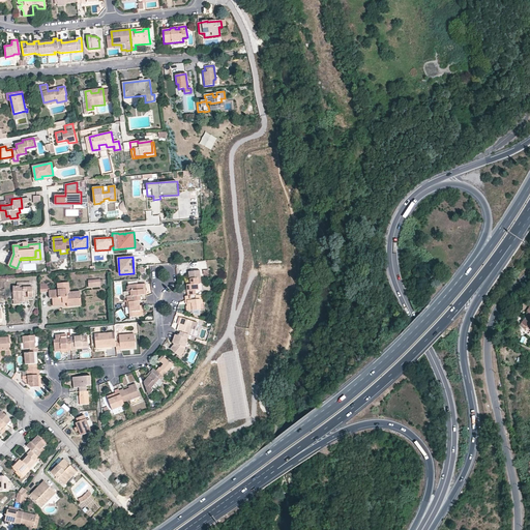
[(203,291),(202,284),(201,271),(189,272),(189,280),(190,280),(190,283),(192,285),(188,285),(186,285),(187,296),(196,295),(196,291),(202,291),(203,291)]
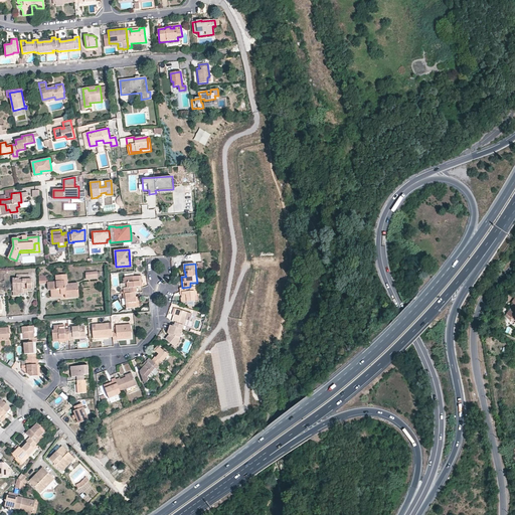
[(98,278),(98,273),(98,272),(86,273),(87,280),(98,279),(98,278)]
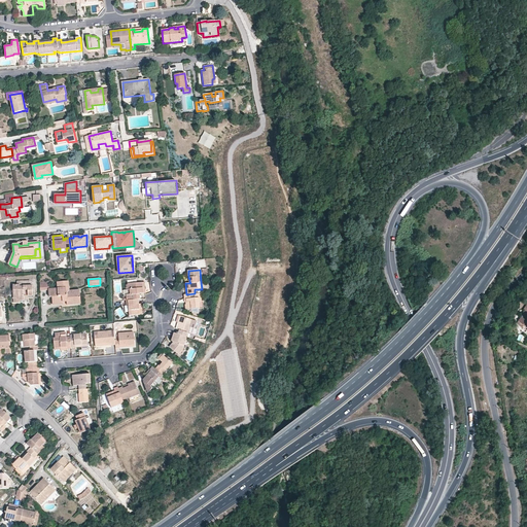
[(30,280),(18,281),(18,284),(12,284),(13,300),(20,300),(20,301),(24,301),(24,300),(24,295),(28,295),(33,295),(33,285),(30,285),(30,280)]
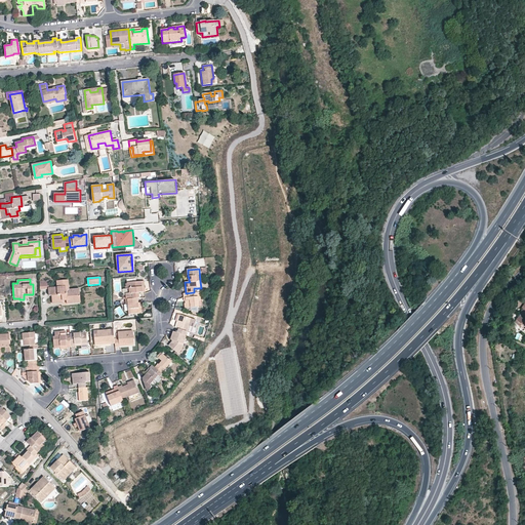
[(40,282),(41,289),(48,288),(49,295),(52,295),(53,304),(64,303),(64,300),(67,300),(75,299),(74,296),(80,295),(80,288),(70,289),(69,280),(56,281),(57,287),(50,288),(49,281),(40,282)]
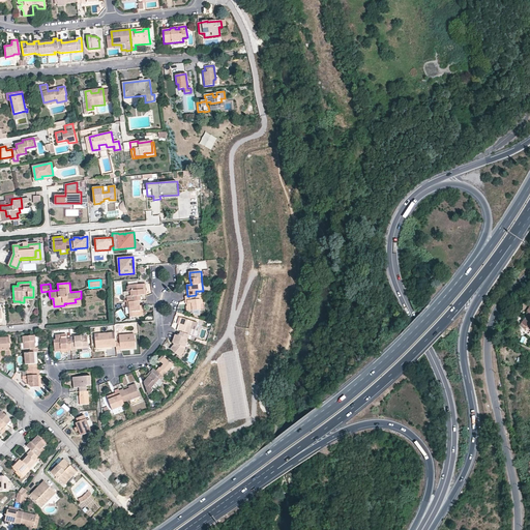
[(145,295),(144,284),(128,286),(128,291),(130,291),(131,296),(129,296),(127,296),(127,302),(139,301),(141,300),(141,296),(145,295)]
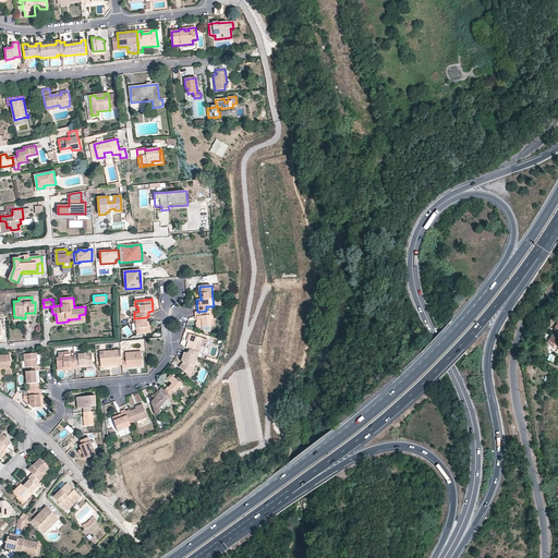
[(197,312),(195,312),(195,317),(197,316),(197,319),(196,319),(197,323),(196,324),(196,328),(211,327),(210,320),(209,311),(206,311),(197,312)]
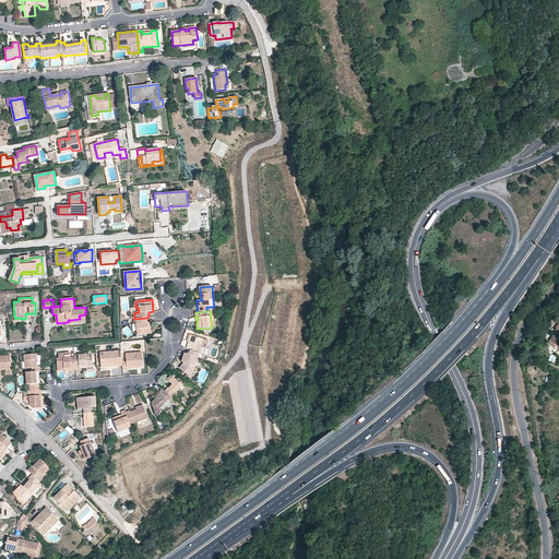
[(86,322),(85,314),(79,316),(80,319),(71,320),(71,324),(86,322)]
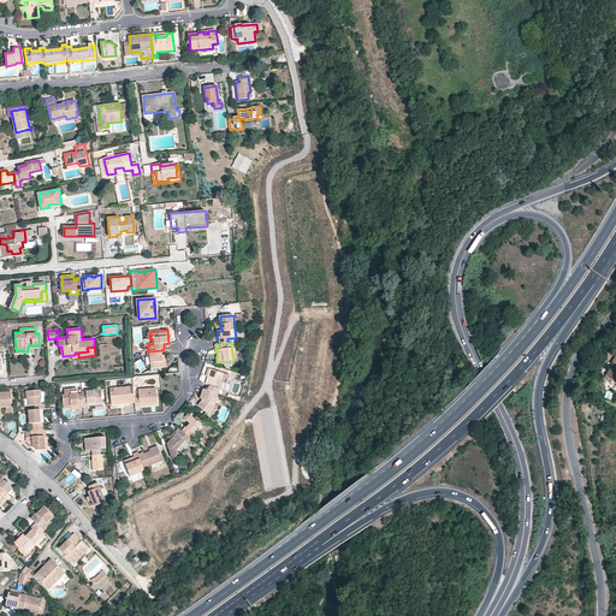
[(161,350),(148,351),(146,351),(146,356),(150,356),(152,369),(164,368),(163,355),(161,350)]
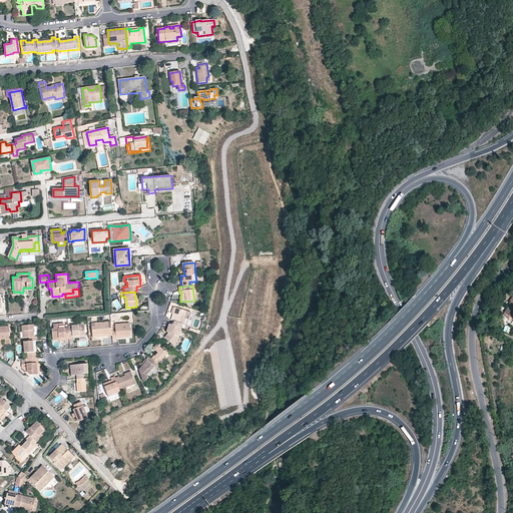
[(184,319),(187,312),(177,308),(174,315),(172,321),(174,322),(173,325),(181,328),(184,319)]
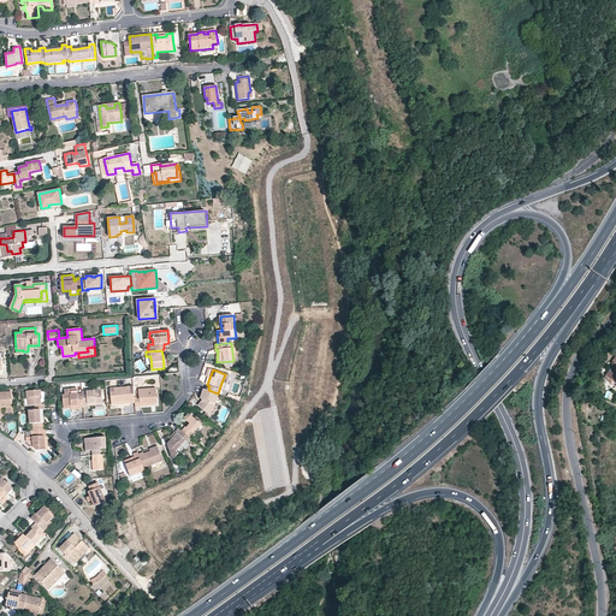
[(135,400),(134,386),(114,389),(114,392),(111,392),(112,403),(129,401),(130,403),(135,403),(135,400)]
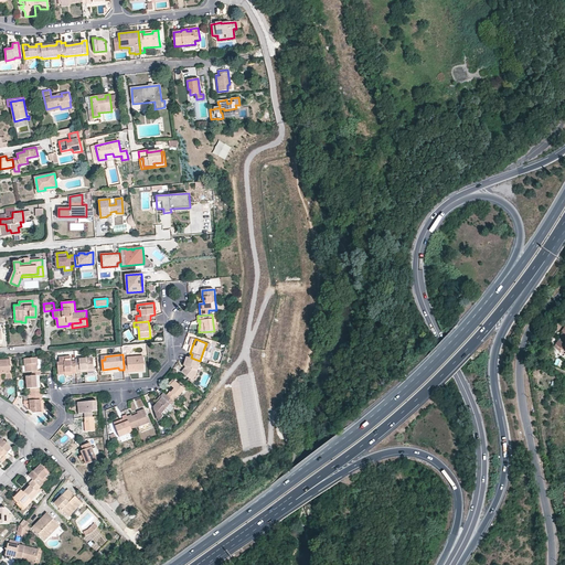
[(76,373),(75,361),(72,361),(71,355),(60,356),(60,362),(57,362),(59,374),(72,372),(72,374),(76,373)]
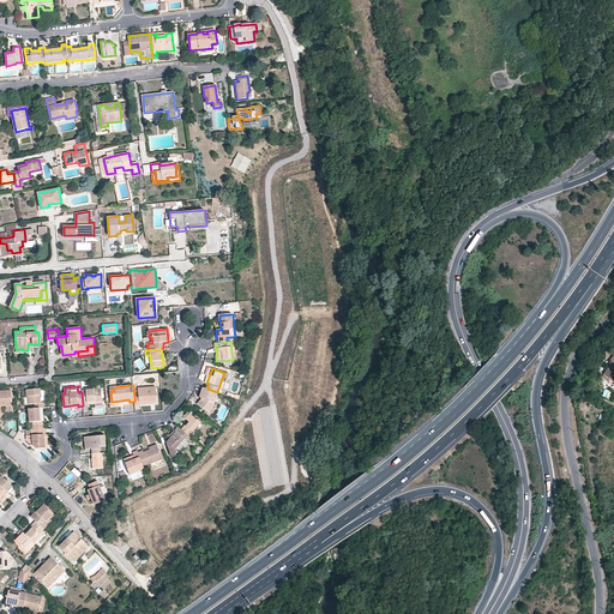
[(139,387),(139,390),(139,397),(137,398),(134,398),(134,402),(134,405),(140,405),(139,403),(148,402),(148,403),(157,403),(155,386),(139,387)]
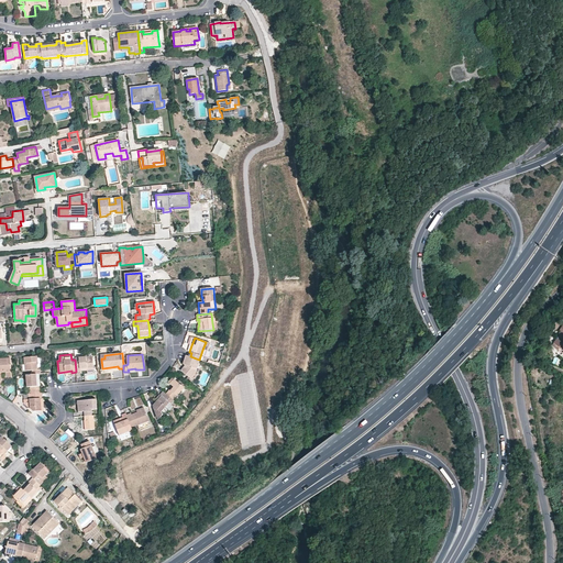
[(190,356),(186,355),(184,362),(185,364),(186,365),(181,371),(191,378),(196,374),(200,360),(199,360),(190,356)]
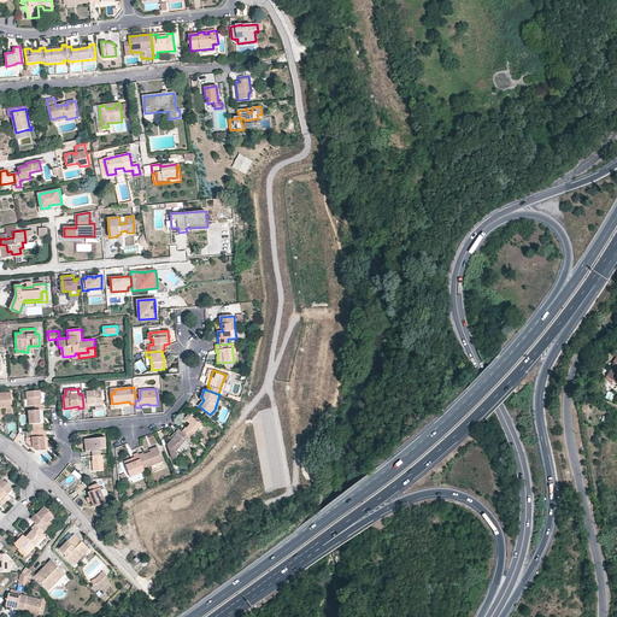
[(40,410),(43,410),(45,410),(45,405),(41,405),(40,391),(27,392),(28,406),(35,406),(35,410),(40,410)]
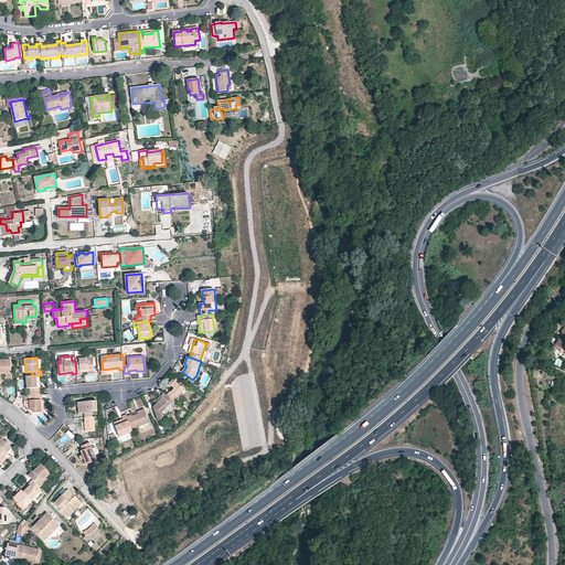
[(93,358),(75,359),(75,361),(76,373),(81,372),(81,370),(94,369),(93,358)]
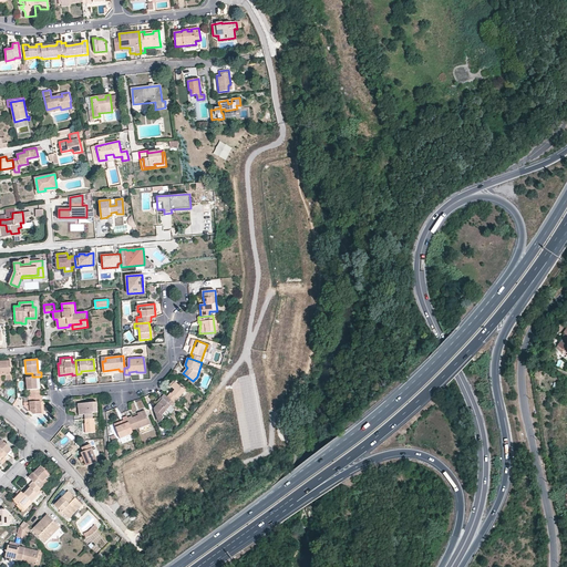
[(0,361),(0,389),(1,390),(2,389),(2,382),(12,382),(10,361),(0,361)]
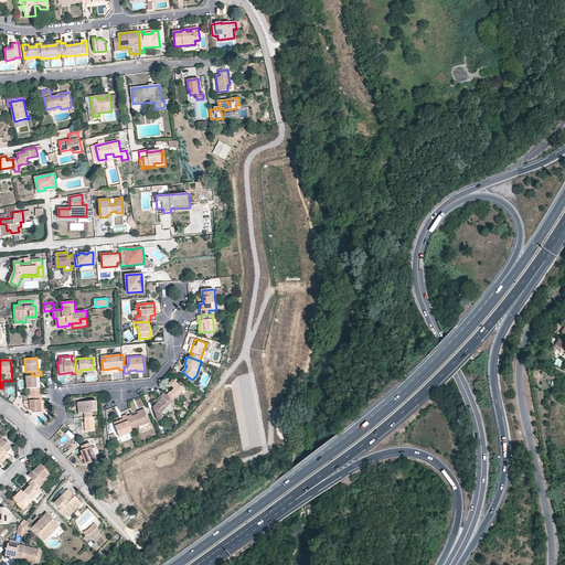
[(548,377),(556,381),(558,373),(551,370),(548,377)]
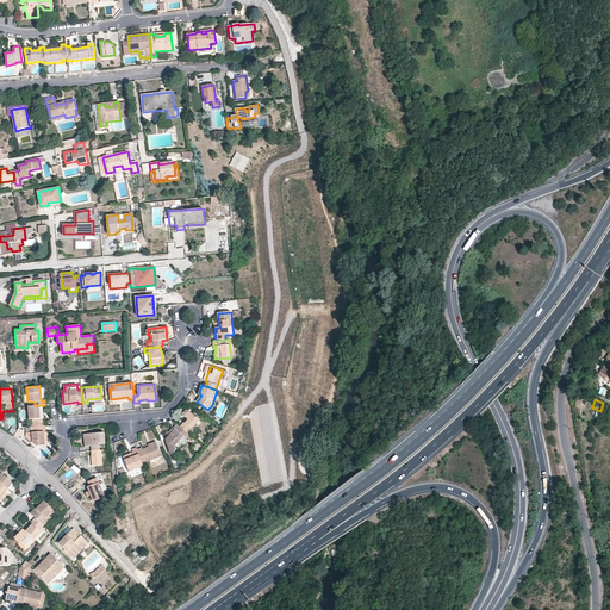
[(32,419),(33,427),(44,427),(43,418),(44,418),(43,405),(39,405),(35,405),(29,406),(30,419),(32,419)]
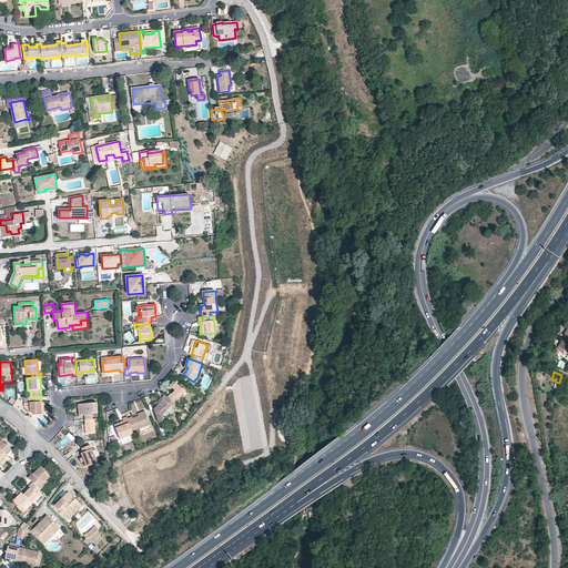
[(185,391),(175,383),(171,387),(175,391),(172,394),(171,393),(168,397),(174,403),(178,399),(179,401),(185,391)]
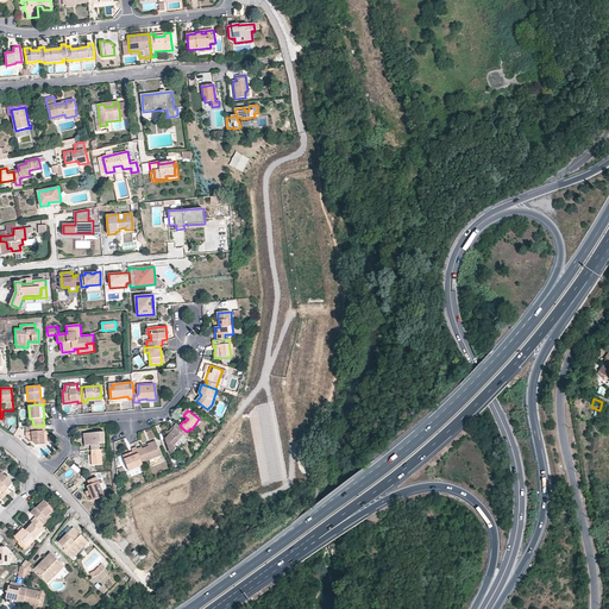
[(180,426),(176,424),(174,427),(175,428),(165,439),(167,440),(165,440),(170,452),(171,452),(173,452),(176,449),(174,446),(183,435),(186,438),(188,434),(187,432),(180,426)]
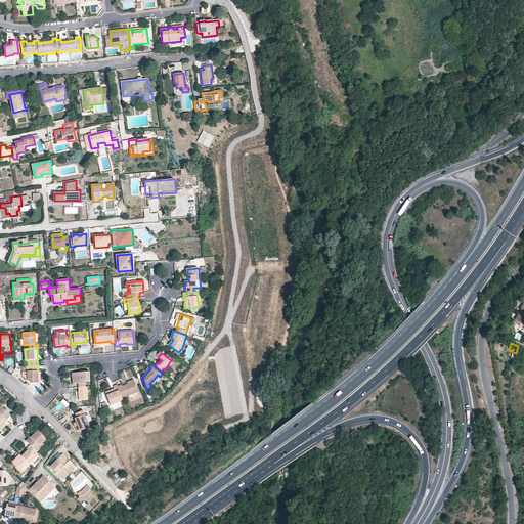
[(40,370),(39,365),(38,366),(29,366),(27,366),(27,372),(23,372),(24,377),(28,377),(28,381),(32,383),(38,383),(37,370),(40,370)]
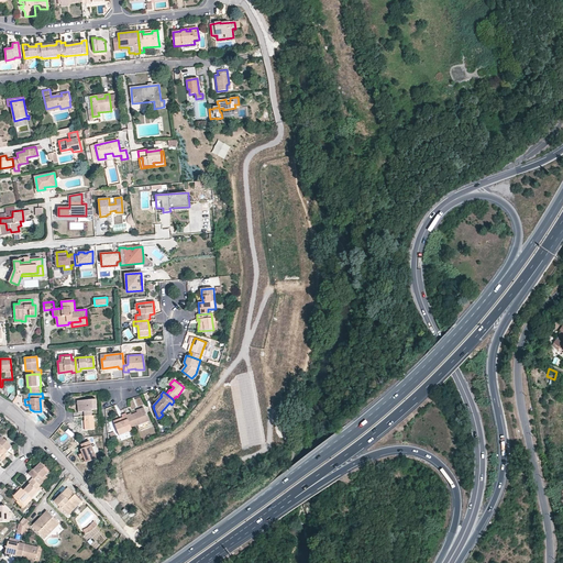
[(92,416),(91,409),(97,409),(96,399),(78,401),(78,412),(84,412),(85,417),(92,416)]
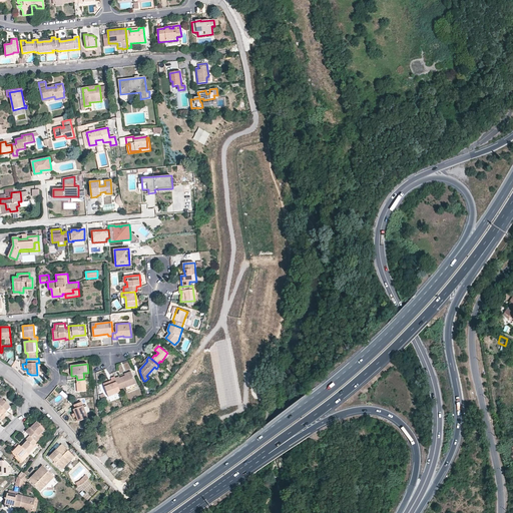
[(119,377),(115,378),(115,379),(117,382),(119,390),(135,384),(131,372),(124,374),(125,376),(119,378),(119,377)]
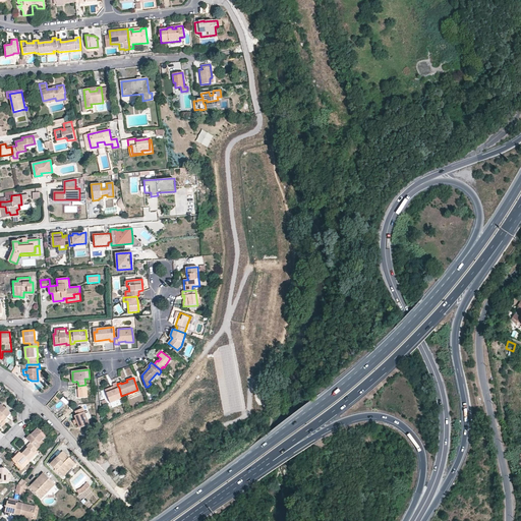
[(106,393),(119,388),(117,385),(117,384),(116,383),(113,384),(114,387),(105,390),(106,393)]
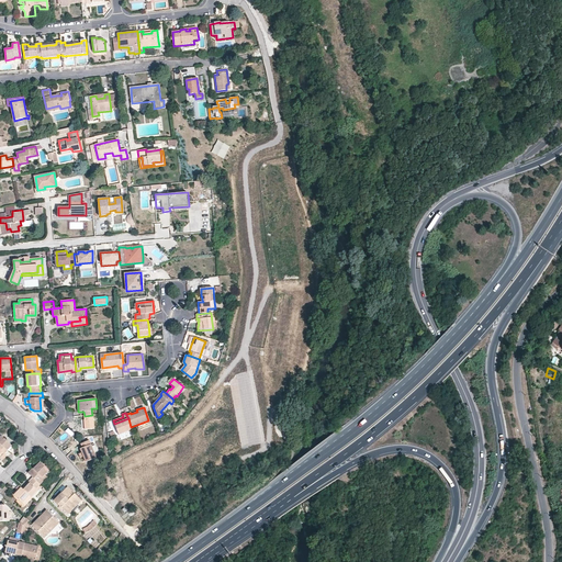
[(96,419),(94,415),(92,415),(85,416),(86,429),(94,428),(93,419),(96,419)]
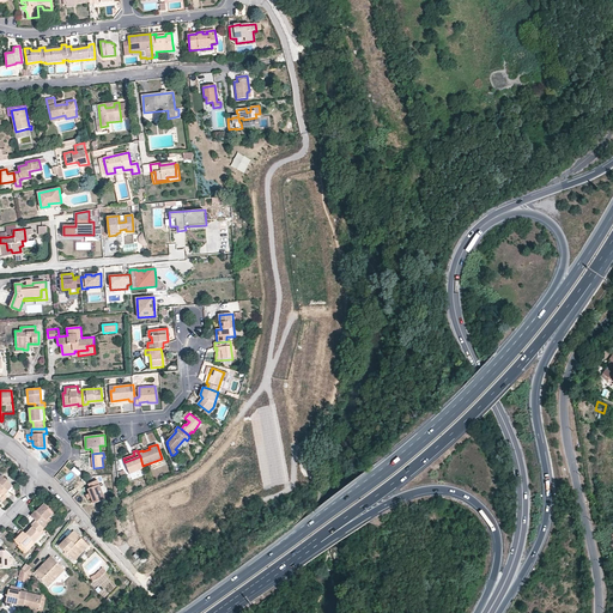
[(143,466),(140,456),(125,462),(129,474),(144,468),(143,466)]
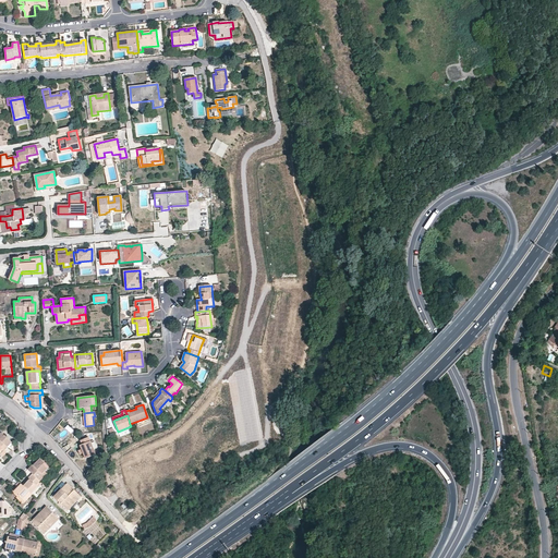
[(0,435),(0,446),(4,450),(12,443),(2,433),(0,435)]
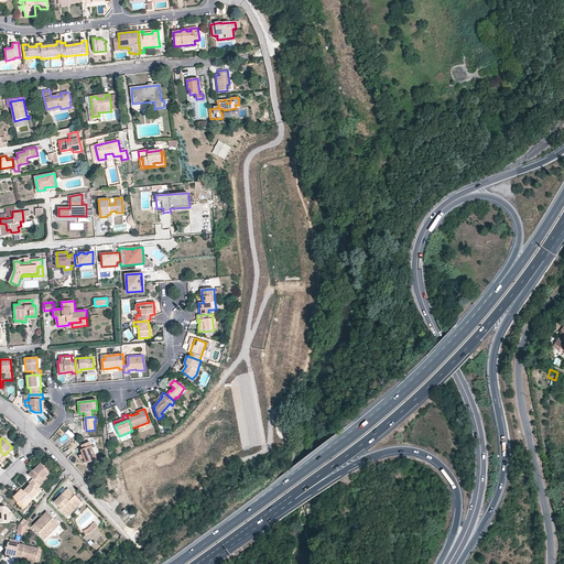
[(80,451),(83,454),(84,458),(87,464),(97,459),(89,442),(82,445),(83,449),(80,451)]
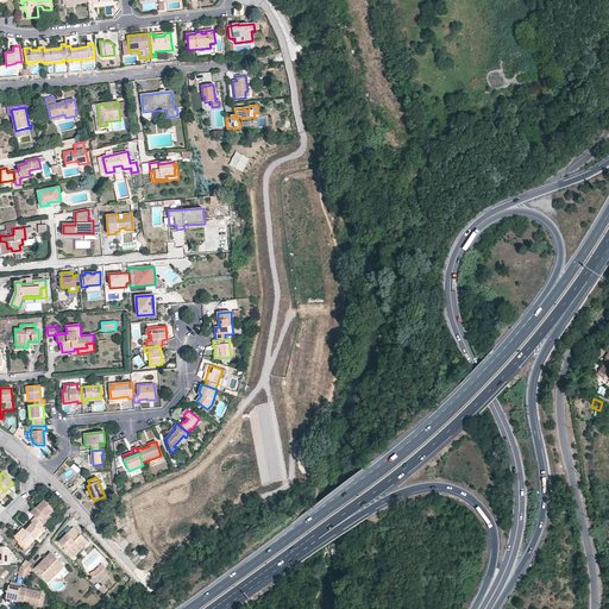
[(44,501),(41,506),(37,509),(36,508),(31,513),(36,518),(42,523),(49,515),(54,510),(44,501)]
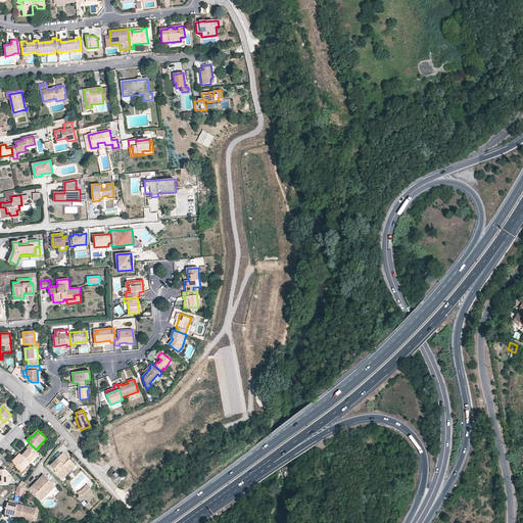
[(42,442),(36,449),(38,452),(44,444),(42,442)]
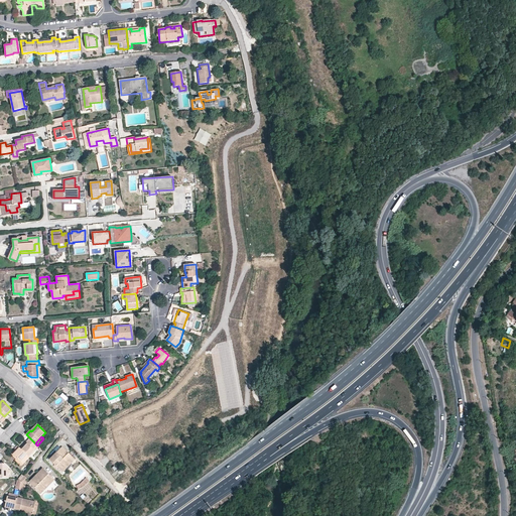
[(35,443),(30,438),(26,442),(28,443),(22,449),(29,457),(35,450),(34,449),(37,445),(35,443)]
